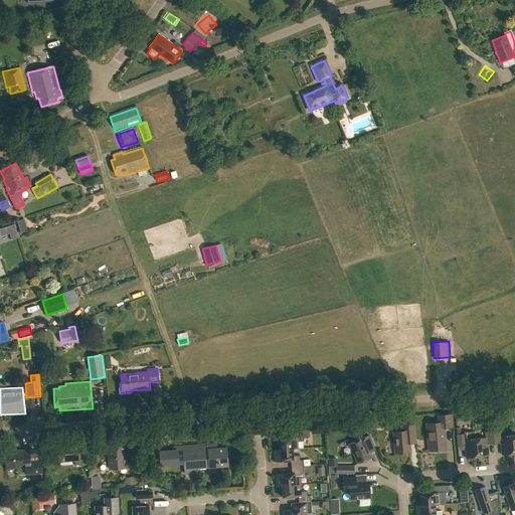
[(451,427),(450,415),(439,416),(439,423),(426,424),(428,451),(446,450),(444,427),(451,427)]
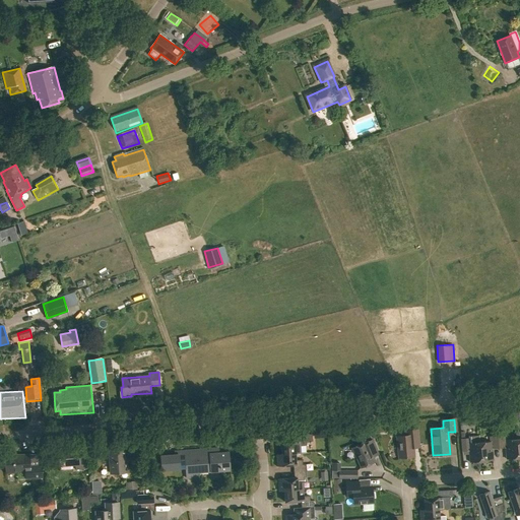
[(465,430),(474,432),(475,424),(467,423),(465,430)]
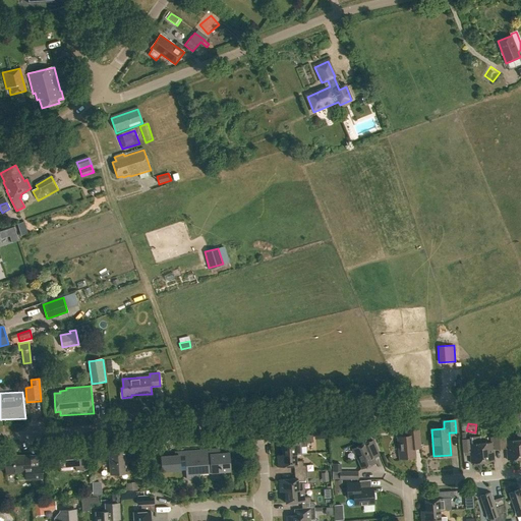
[(411,433),(411,436),(398,438),(400,459),(415,458),(414,448),(420,447),(418,430),(408,431),(409,435),(411,433)]
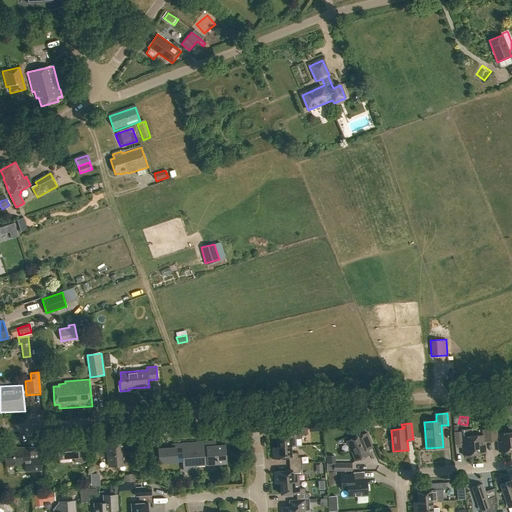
[(277,436),(278,447),(291,447),(296,447),(296,439),(302,439),(302,434),(308,434),(307,428),(291,429),(292,435),(277,436)]
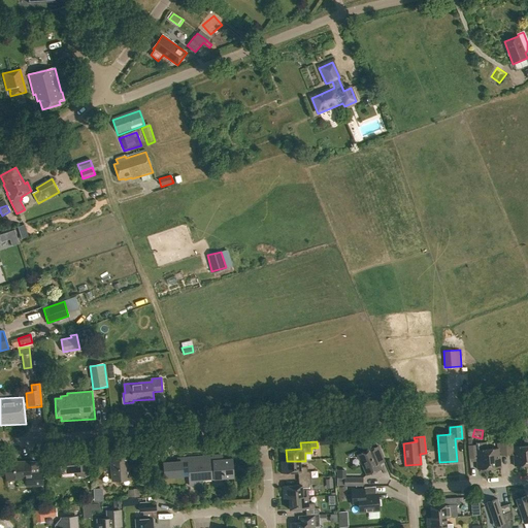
[(505,442),(506,456),(514,455),(515,466),(526,465),(524,447),(515,448),(514,441),(505,442)]
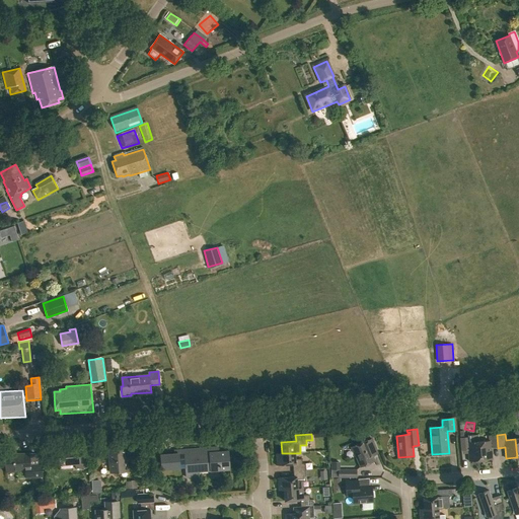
[(468,450),(469,461),(480,460),(479,442),(478,435),(467,436),(468,438),(460,438),(461,451),(468,450)]
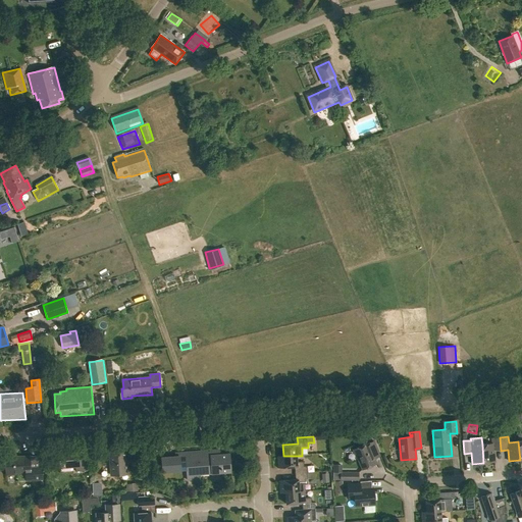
[(482,445),(483,463),(496,462),(494,451),(501,451),(500,437),(491,438),(491,444),(482,445)]
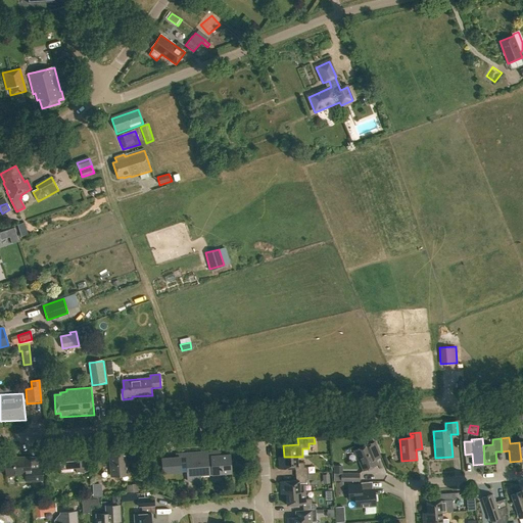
[(354,450),(364,471),(378,465),(376,460),(381,458),(375,442),(369,444),(354,450)]
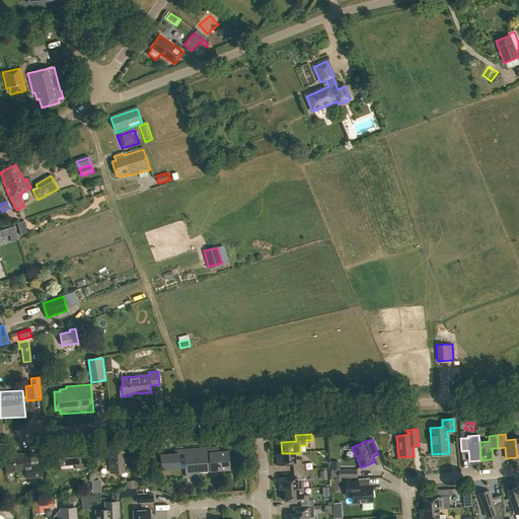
[(108,447),(110,472),(128,471),(125,445),(108,447)]
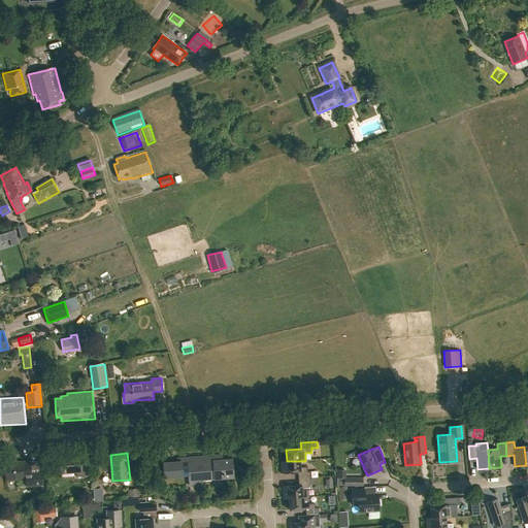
[(199,480),(234,477),(232,460),(223,461),(222,456),(188,458),(189,475),(199,475),(199,480)]
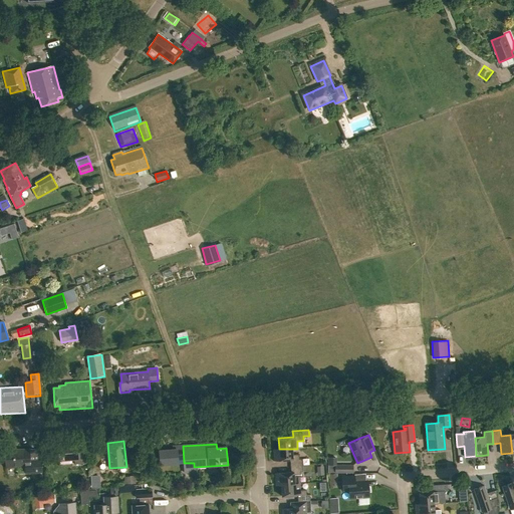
[(78,451),(78,445),(58,447),(59,460),(74,459),(75,465),(85,464),(84,451),(78,451)]
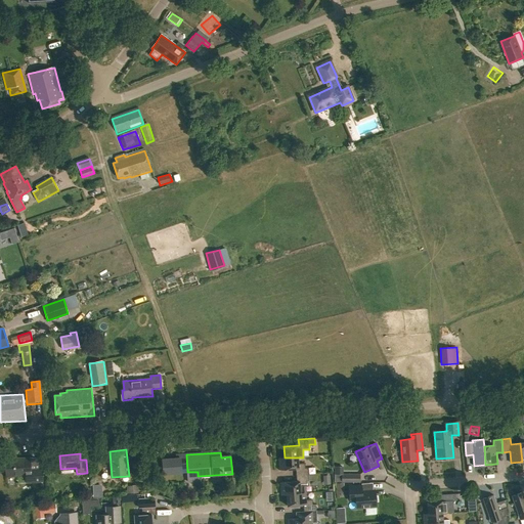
[(31,470),(30,457),(5,460),(6,477),(26,476),(27,483),(43,481),(42,469),(31,470)]
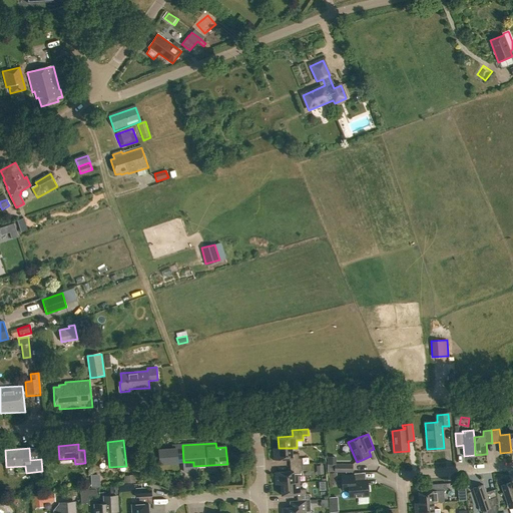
[(290,459),(290,466),(302,465),(302,458),(299,459),(299,454),(293,454),(292,448),(279,448),(274,449),(274,461),(290,459)]
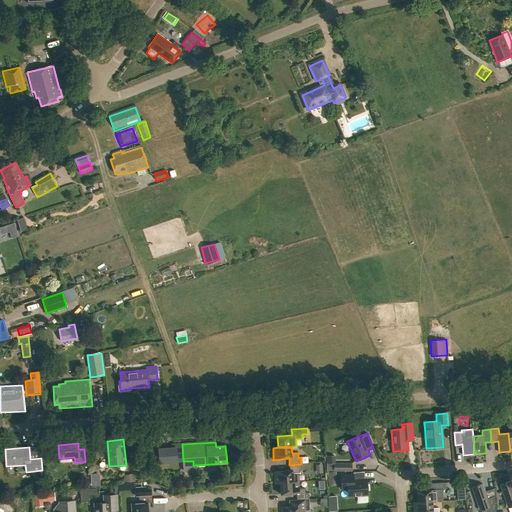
[(176,450),(157,451),(158,467),(177,465),(176,450)]
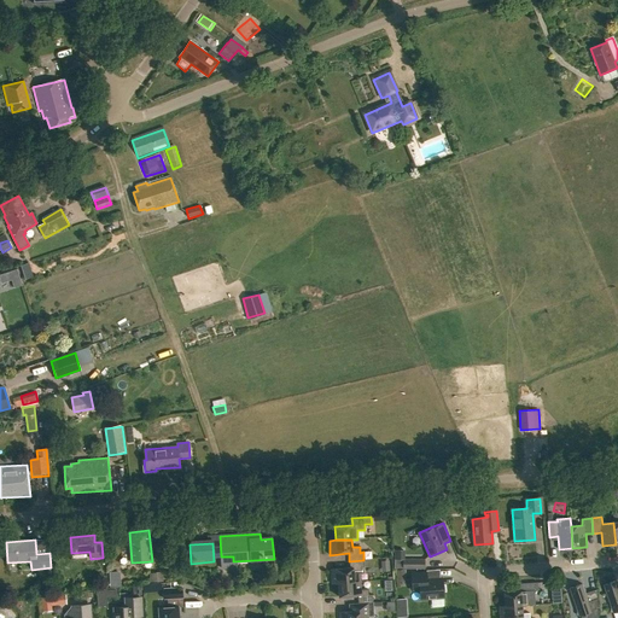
[(361,582),(360,573),(361,573),(361,567),(365,567),(363,560),(349,561),(350,569),(331,570),(332,584),(338,583),(354,582),(361,582)]
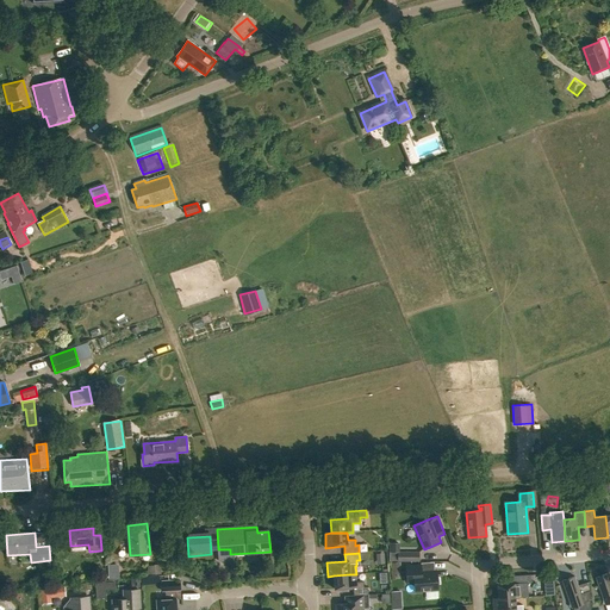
[(391,562),(392,574),(402,574),(400,562),(391,562)]
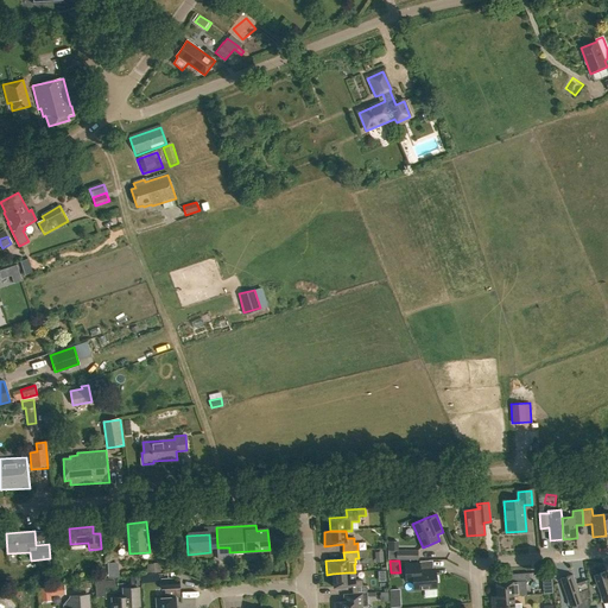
[(146,563),(147,572),(160,571),(159,562),(146,563)]
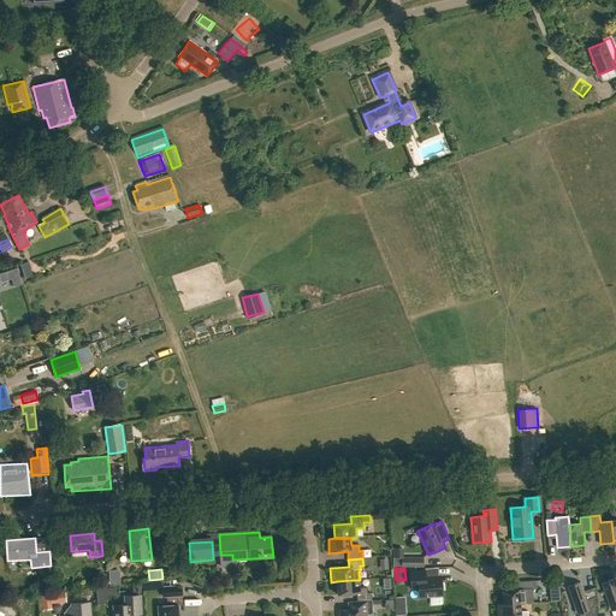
[(409,572),(412,588),(419,588),(419,598),(443,596),(442,576),(426,579),(425,570),(409,572)]
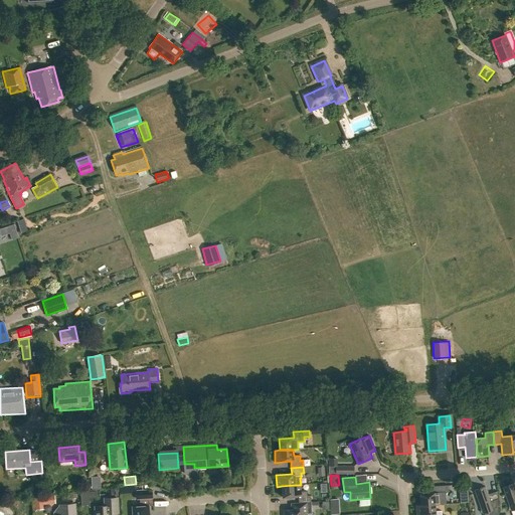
[(511,511),(514,509),(514,489),(513,484),(503,488),(511,511)]
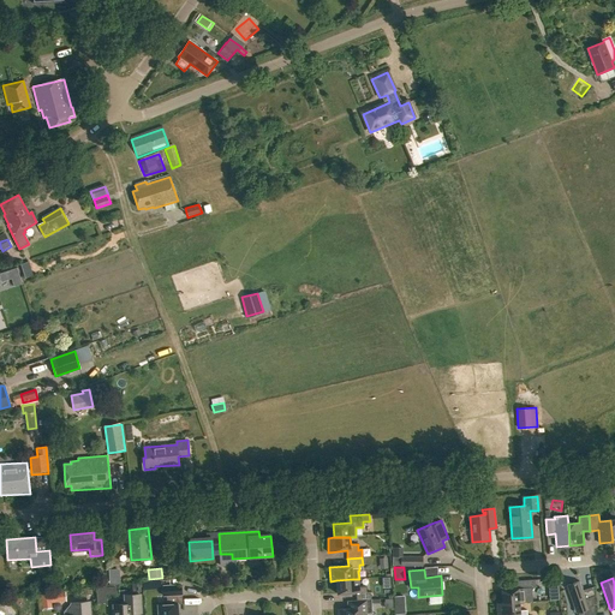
[(356,593),(357,601),(371,599),(370,592),(366,592),(366,586),(359,587),(359,579),(352,579),(336,580),(338,595),(356,593)]
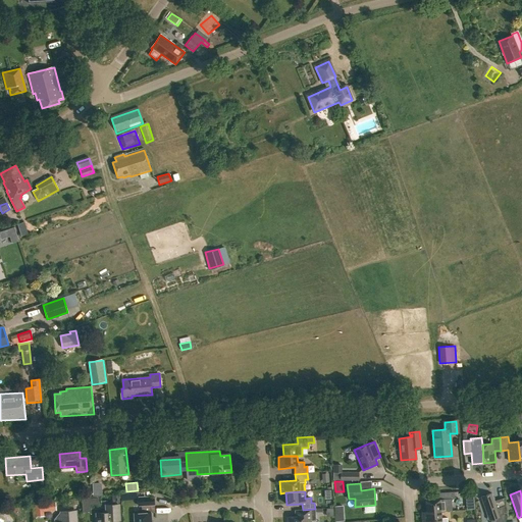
[(426,501),(427,512),(427,513),(440,512),(446,512),(446,505),(454,504),(454,499),(455,499),(454,492),(438,493),(438,500),(426,501)]
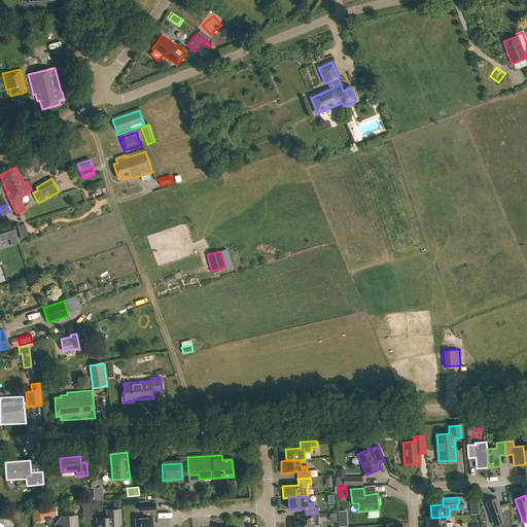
[(510,519),(508,503),(499,506),(496,498),(486,501),(494,526),(504,522),(504,521),(510,519)]
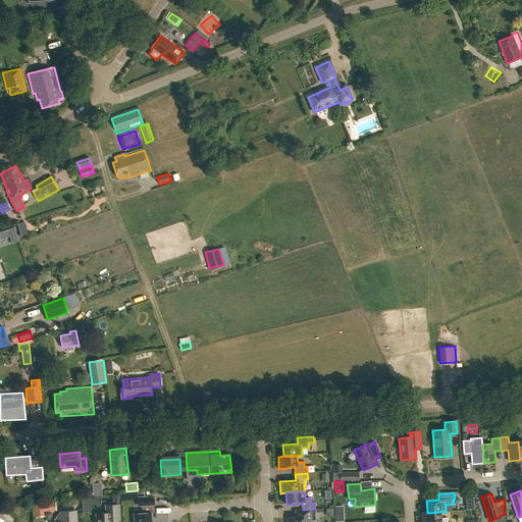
[(155,513),(154,505),(154,497),(139,498),(139,506),(143,506),(144,513),(134,514),(134,521),(151,521),(151,513),(155,513)]
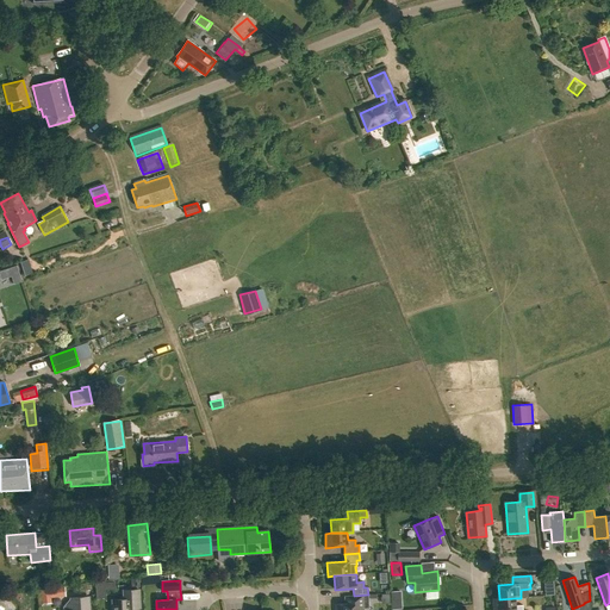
[(116,582),(105,583),(105,582),(95,582),(97,598),(106,597),(106,590),(116,590),(116,582)]
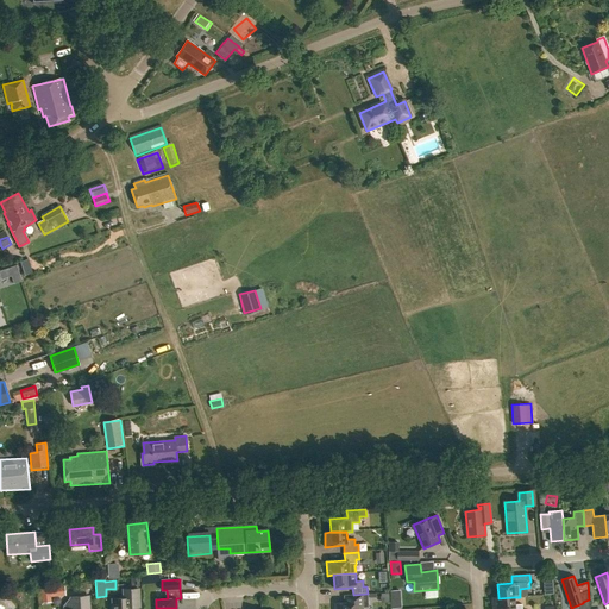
[(49,596),(56,595),(55,588),(42,590),(43,603),(50,602),(49,596)]
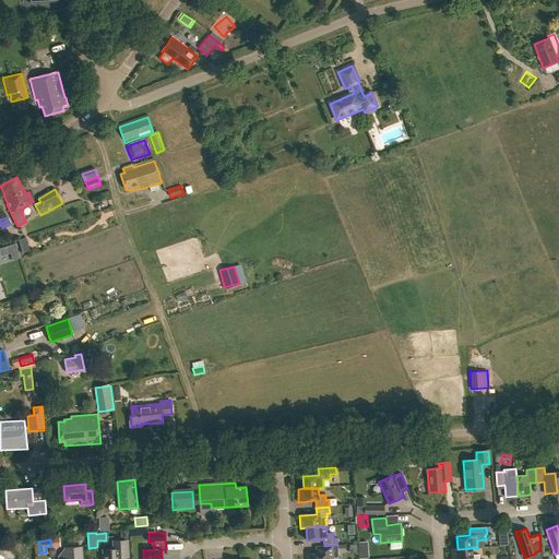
[(103,558),(120,558),(120,557),(128,557),(128,540),(114,542),(114,549),(104,550),(103,558)]
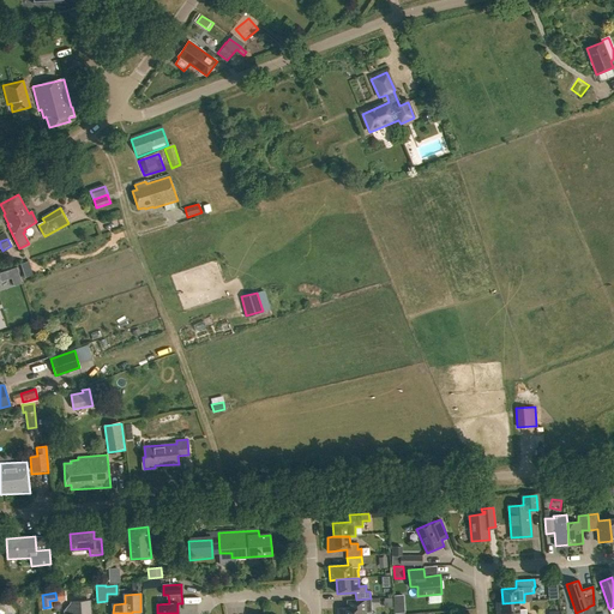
[(348,600),(348,608),(338,608),(337,613),(365,613),(367,612),(371,612),(371,607),(371,599),(356,600),(348,600)]
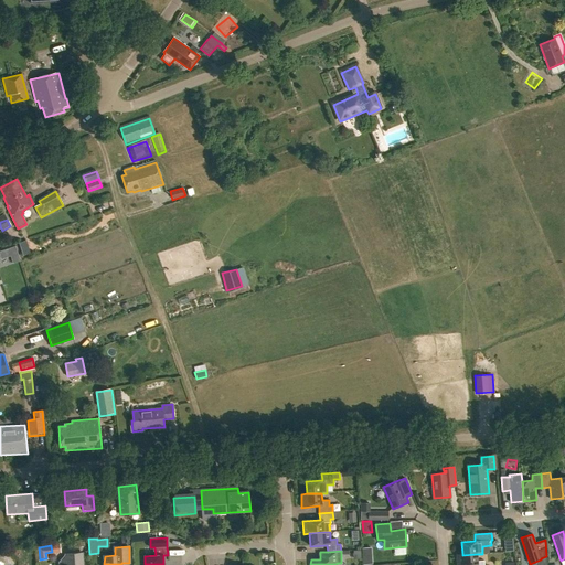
[(83,564),(83,553),(73,554),(65,554),(59,562),(59,564),(83,564)]
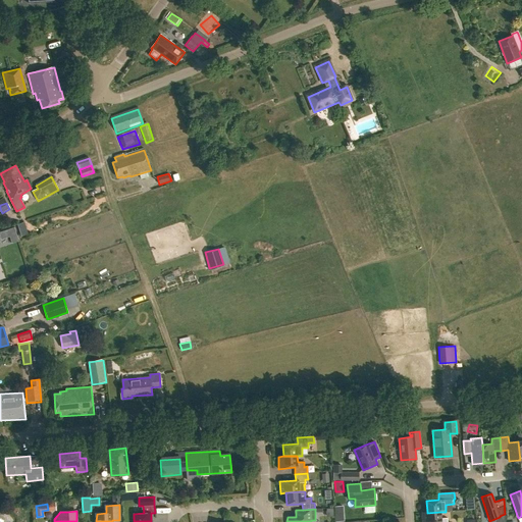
[(448,521),(448,518),(441,519),(440,512),(427,513),(427,512),(422,513),(422,521),(448,521)]
